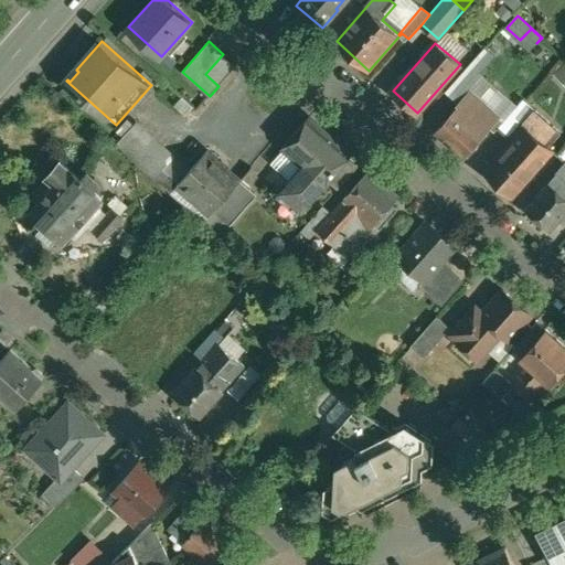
[(236,66),(223,54),(205,74),(219,86),(236,66)]
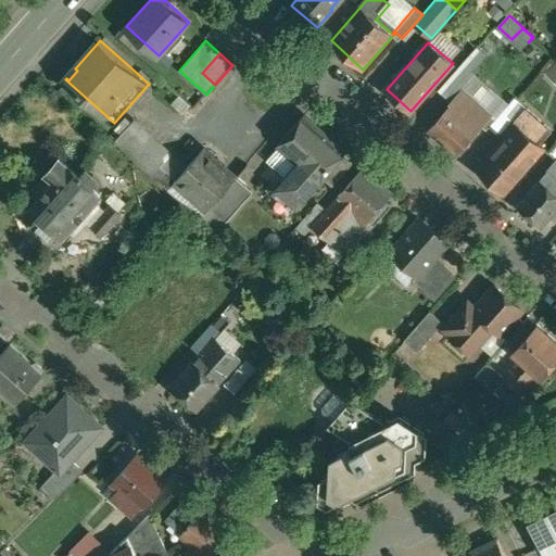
[(471,55),(458,72),(467,79),(480,64),(471,55)]
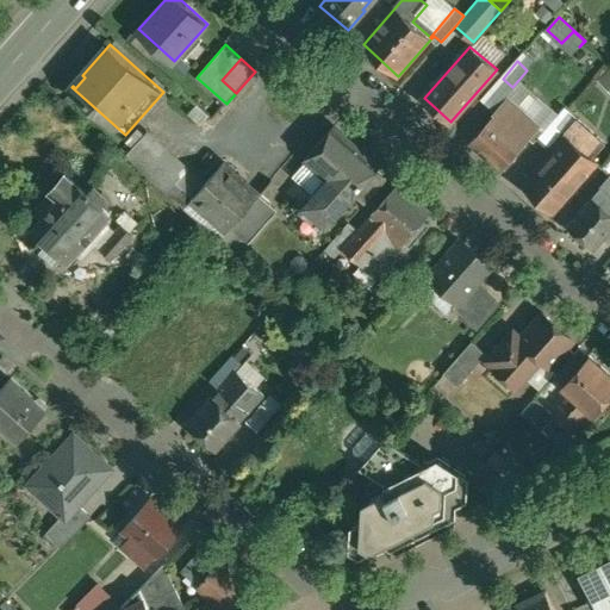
[(609,94),(609,69),(598,79),(609,94)]
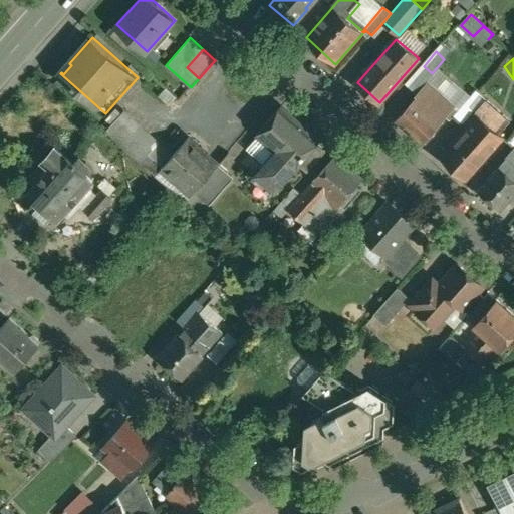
[(429,85),(420,94),(422,96),(401,119),(423,140),(445,114),(453,106),(429,85)]
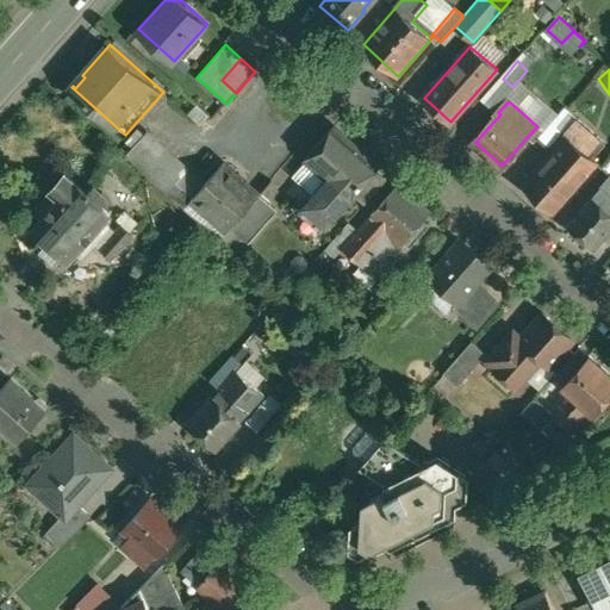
[(543,132),(537,138),(551,150),(566,134),(579,119),(566,106),(543,132)]
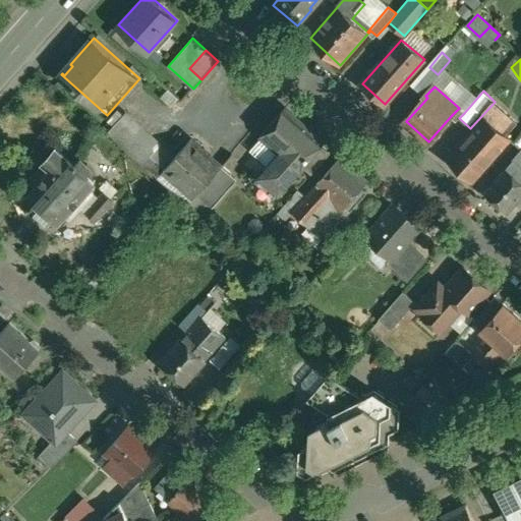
[(464,113),(459,108),(451,116),(457,121),(459,118),(464,113)]
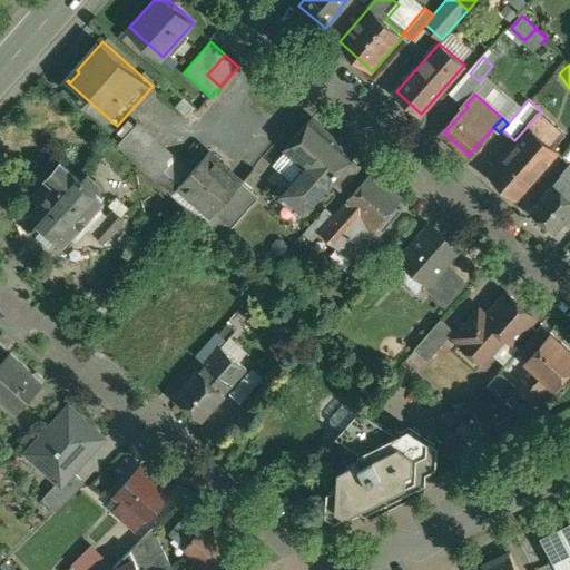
[(342,146),(312,119),(286,148),(307,168),(286,192),(306,209),(331,183),(352,159),(353,157),(353,156),(351,158),(340,148),(342,146)]
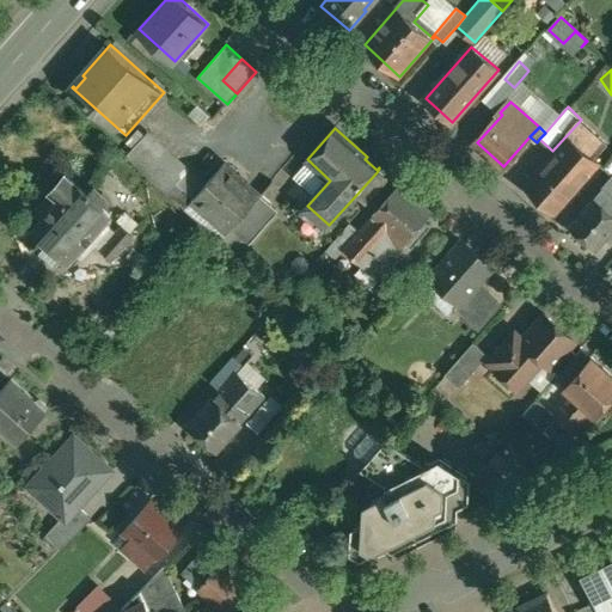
[(178,159),(148,132),(127,155),(157,184),(178,159)]
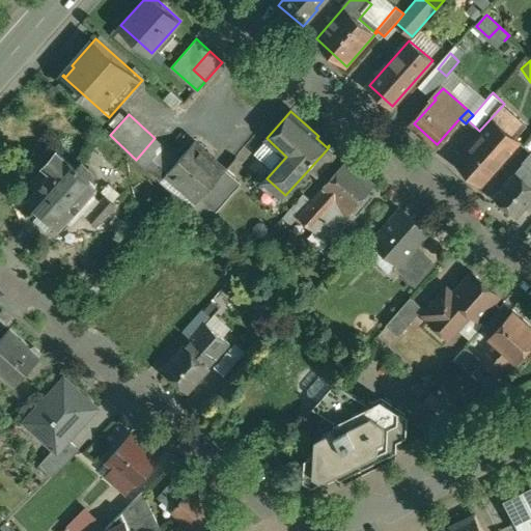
[(520,141),(493,116),(479,131),(482,134),(456,162),(481,184),(520,141)]
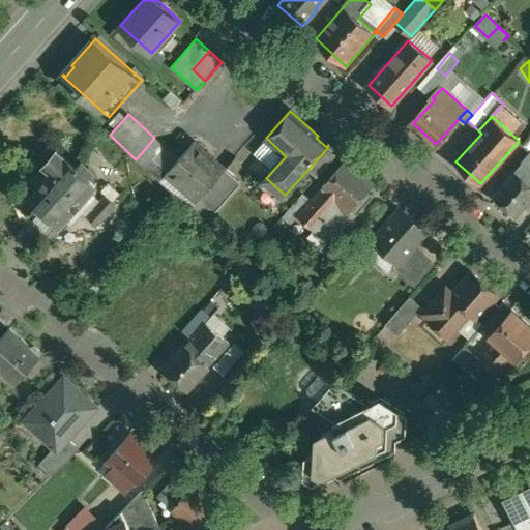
[(154,138),(136,159),(146,168),(153,159),(165,147),(154,138)]
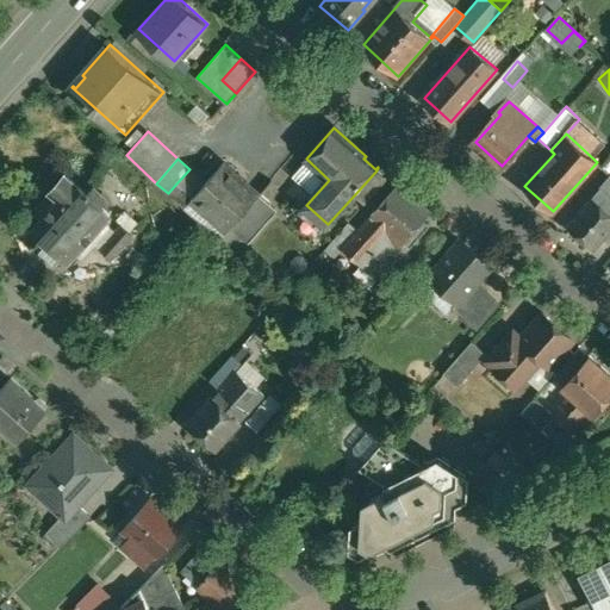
[(193,198),(185,209),(221,240),(231,228),(260,194),(224,163),(193,198)]
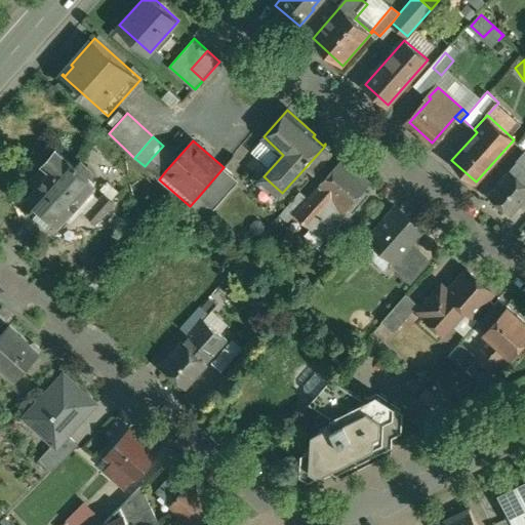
[(324,147),(305,168),(314,176),(333,155),(324,147)]
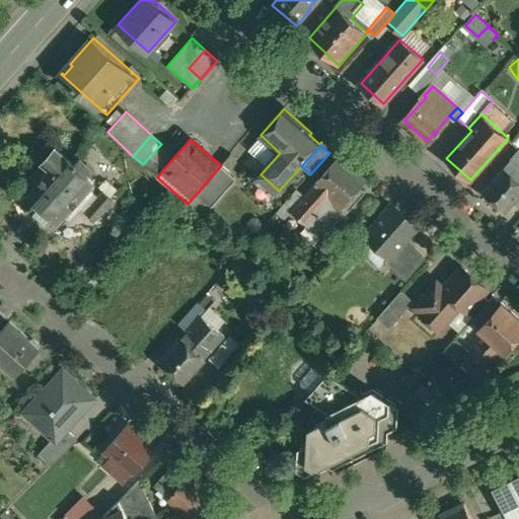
[(75,165),(56,149),(43,163),(51,170),(28,195),(41,205),(35,211),(46,220),(51,214),(60,222),(66,216),(70,220),(94,193),(90,189),(95,183),(85,174),(92,167),(81,158),(75,165)]
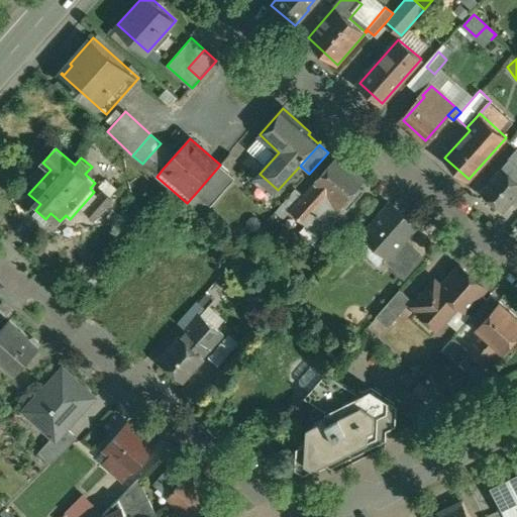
[(511,161),(484,191),(505,210),(516,196),(516,151),(511,160),(511,161)]
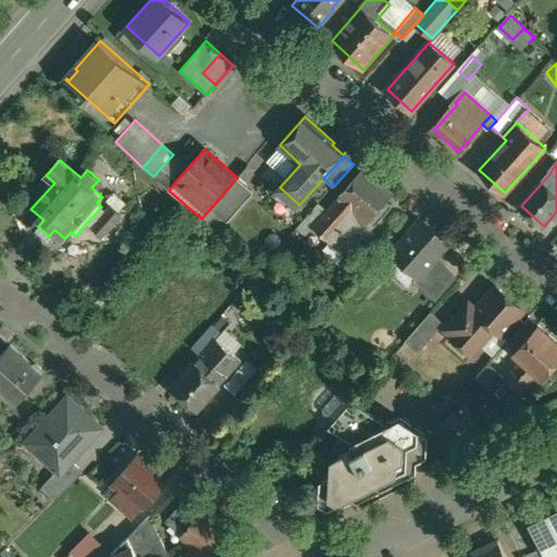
[(176,181),(161,168),(153,176),(169,190),(176,181)]
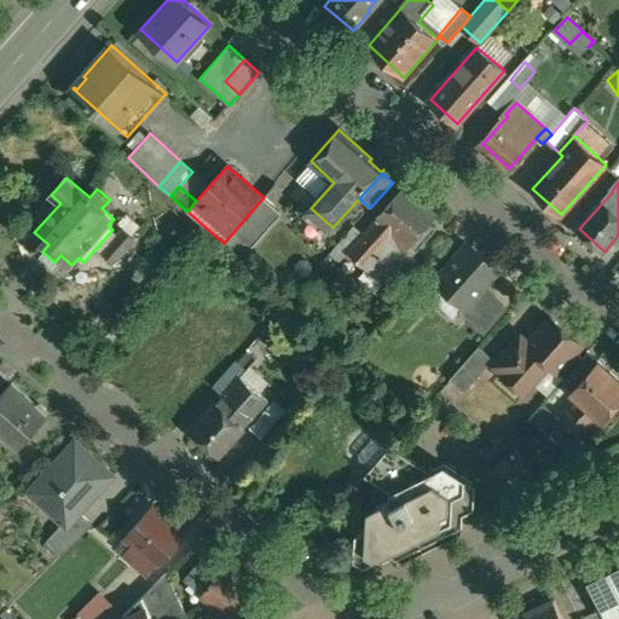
[(364,235),(348,253),(386,285),(431,233),(426,229),(435,217),(404,189),(364,235)]
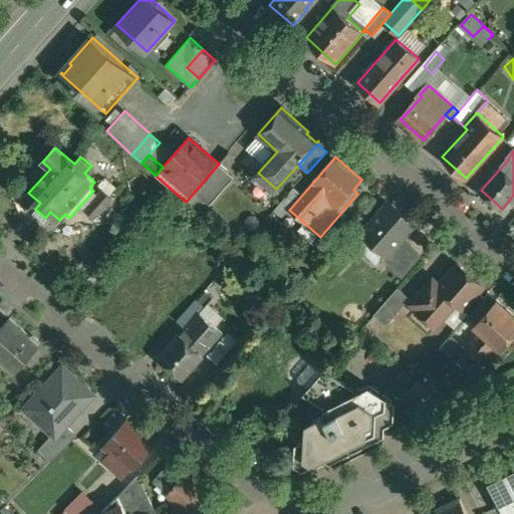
[(219,164),(195,192),(211,204),(234,178),(219,164)]
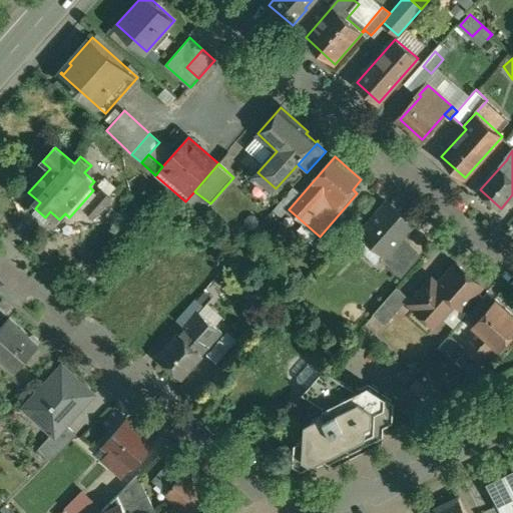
[(106,178),(99,186),(103,190),(87,209),(96,217),(114,198),(110,194),(116,187),(106,178)]
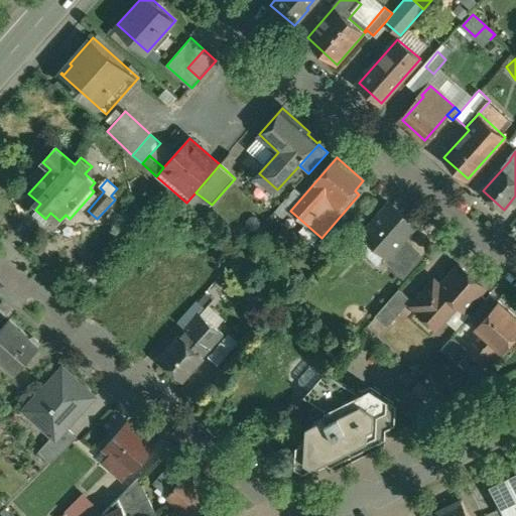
[(295,188),(275,212),(283,219),(290,211),(303,196),(295,188)]
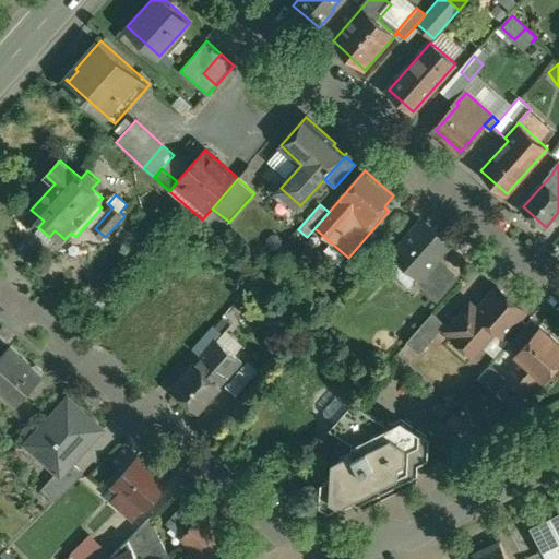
[(452,245),(426,222),(397,254),(430,284),(426,289),(439,300),(460,277),(439,260),(452,245)]
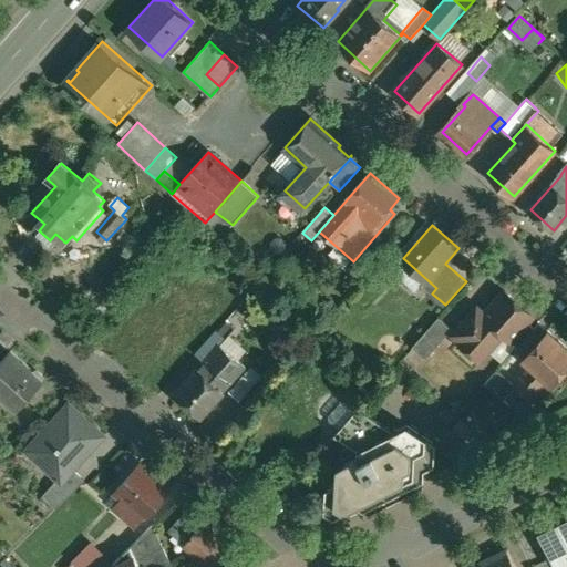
[(505,291),(484,315),(477,309),(454,334),(471,350),(475,344),(485,353),(503,333),(511,341),(527,322),(533,316),(505,291)]
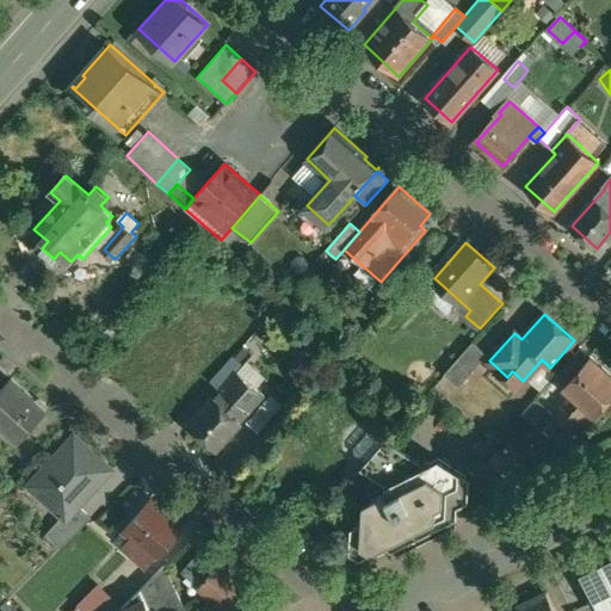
[(473,343),(444,375),(458,388),(487,356),(473,343)]
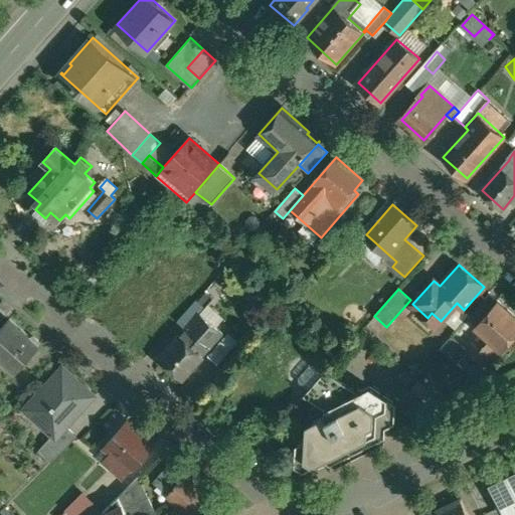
[(212,299),(206,293),(197,303),(203,308),(212,299)]
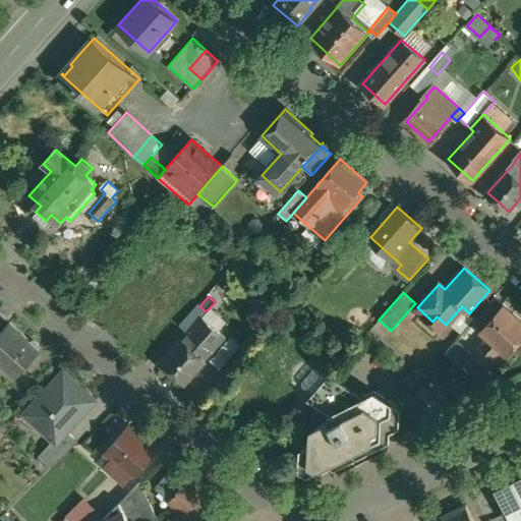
[(484,296),(469,313),(476,320),(481,313),(490,302),(484,296)]
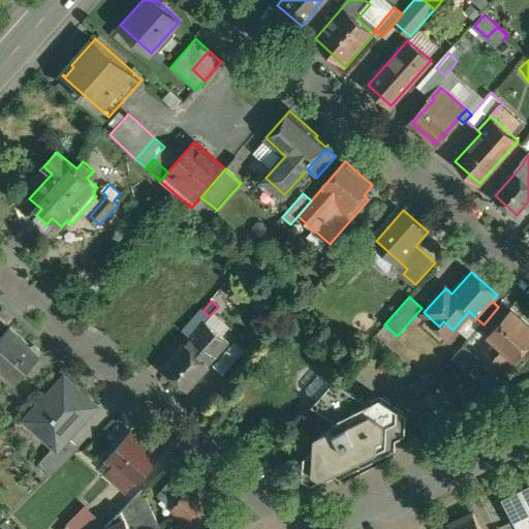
[(498,307),(489,318),(497,324),(512,308),(504,301),(498,307)]
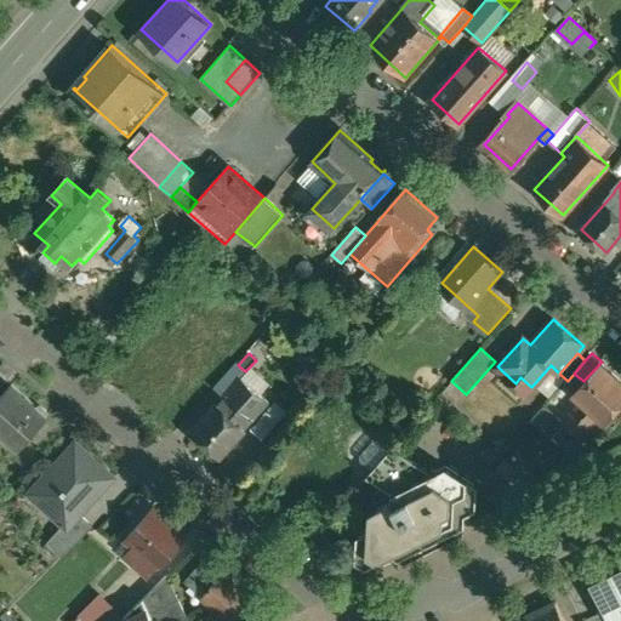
[(620,402),(620,377),(602,362),(584,381),(575,392),(582,399),(563,421),(565,425),(582,439),(603,416),(607,420),(620,402)]
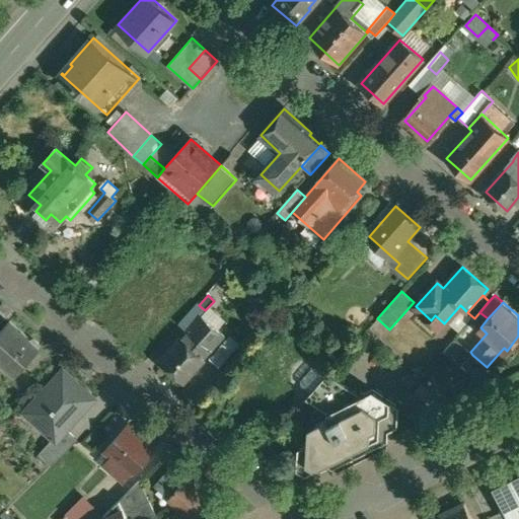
[(197,303),(177,324),(186,331),(201,313),(202,314),(205,310),(199,305),(197,303)]
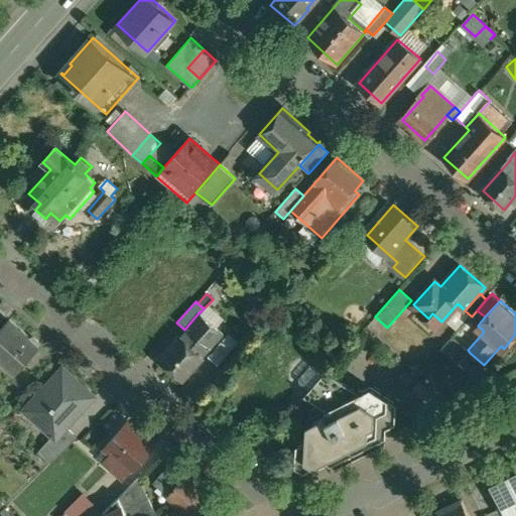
[(201,312),(200,311),(184,330),(158,359),(158,360),(158,362),(159,363),(168,370),(168,371),(170,372),(173,368),(184,378),(224,333),(201,312)]
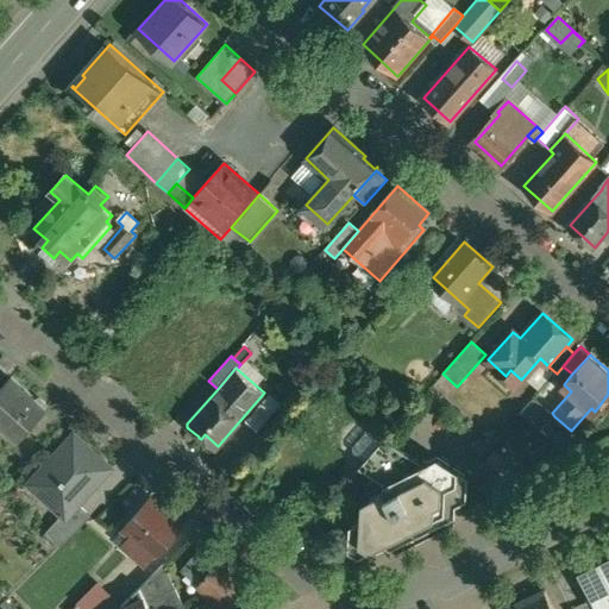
[(45,405),(11,375),(0,387),(0,419),(19,435),(45,405)]
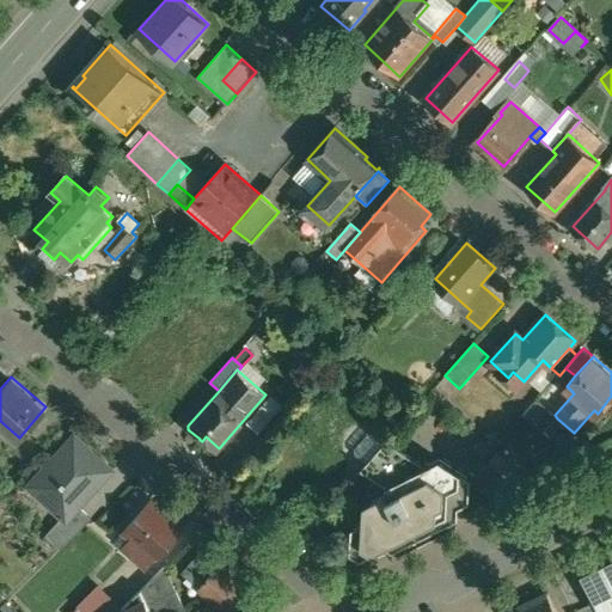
[(555,415),(537,401),(525,414),(545,432),(557,418),(555,415)]
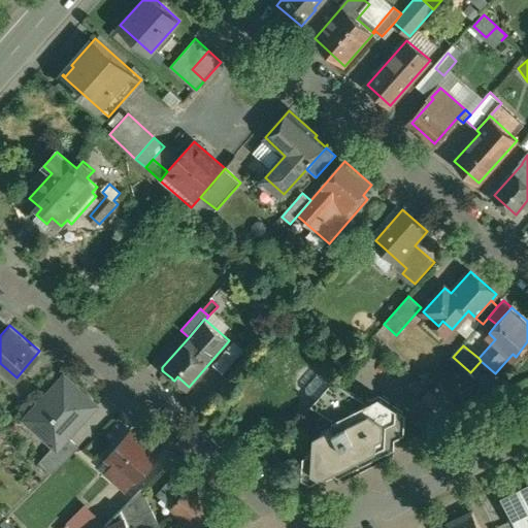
[(322,373),(318,373),(305,388),(305,393),(316,401),(332,383),(322,373)]
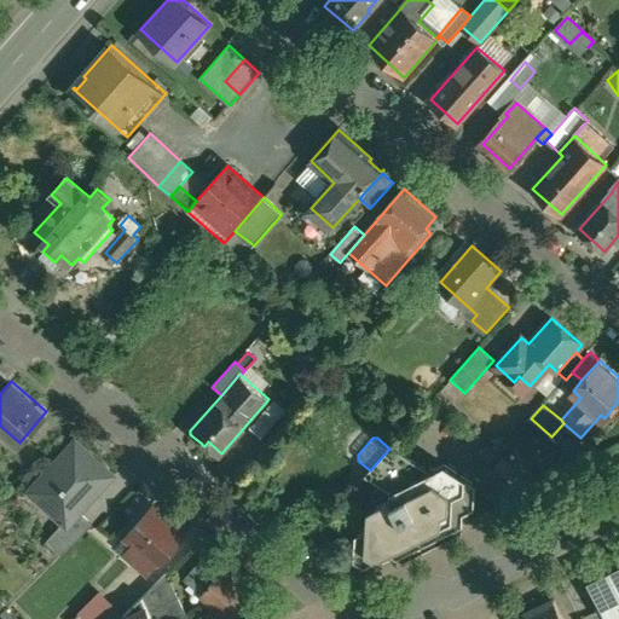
[(79,443),(63,460),(61,458),(35,486),(51,499),(46,505),(64,521),(68,525),(80,512),(114,475),(79,443)]
